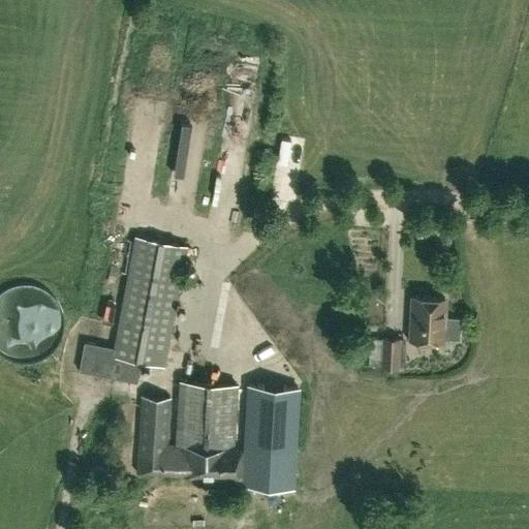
[(437,247),(445,246),(448,242),(448,236),(443,232),(436,234),(432,238),(433,244),(437,247)]
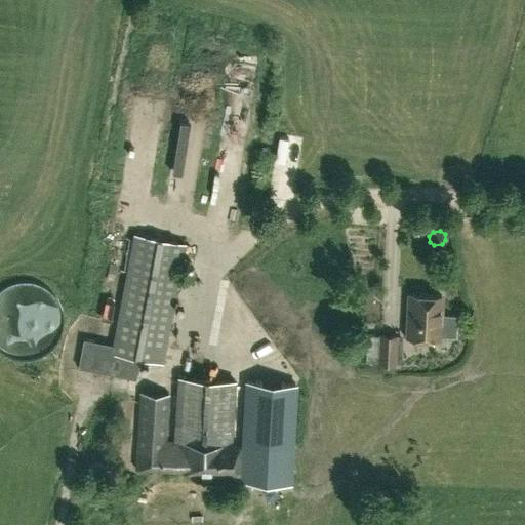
[(112,353),(139,358),(162,363),(186,244),(134,234),(113,345),(112,353)]
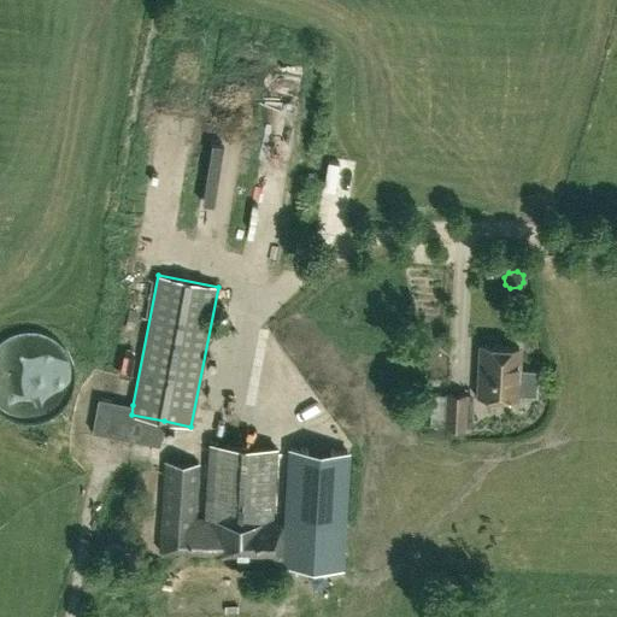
[(517,369),(518,347),(482,345),(479,395),(516,398),(516,393),(536,394),(536,370),(517,369)]
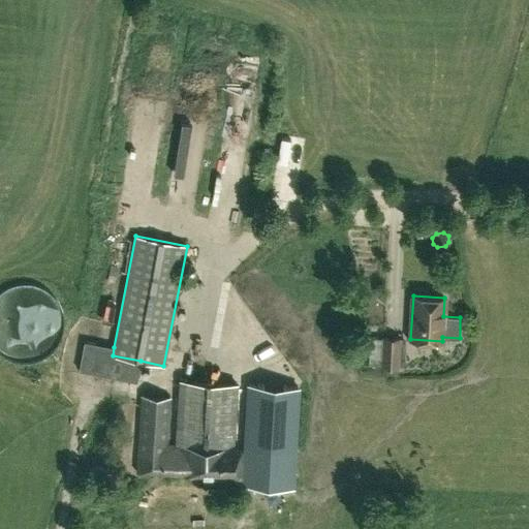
[(397,367),(398,338),(383,337),(382,367),(397,367)]
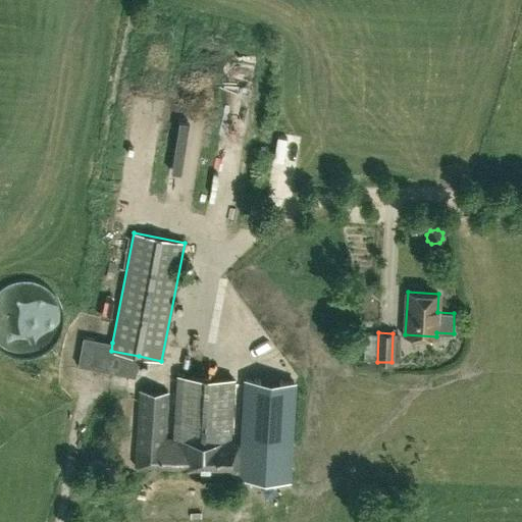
[(111,351),(112,343),(83,336),(77,365),(135,376),(139,356),(111,351)]
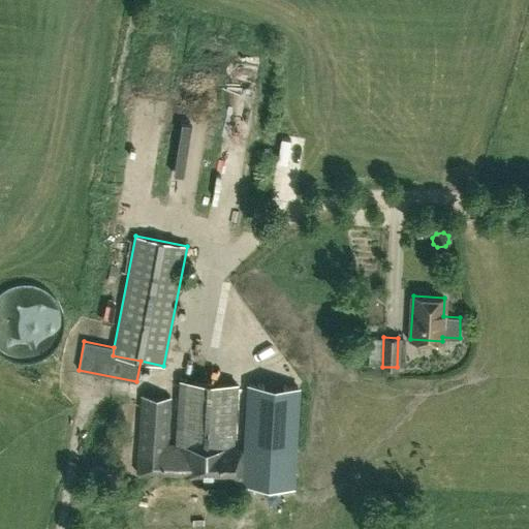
[(135,472),(237,477),(238,448),(235,447),(236,385),(179,380),(177,437),(168,437),(172,398),(139,396),(135,472)]
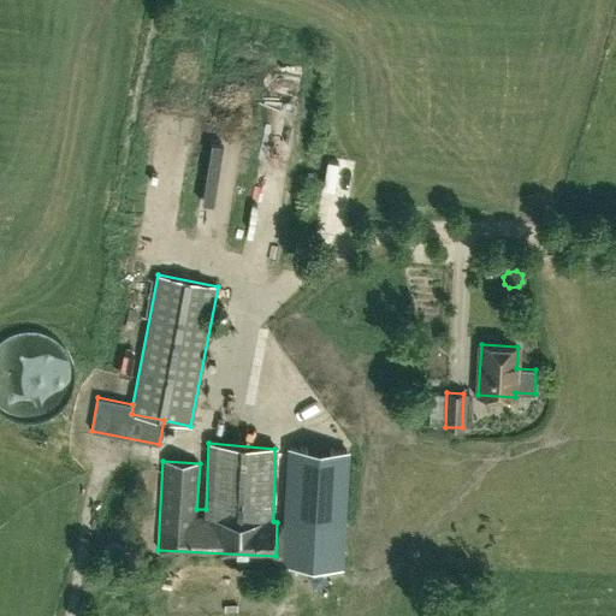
[(288,448),(283,562),(344,566),(349,451),(288,448)]
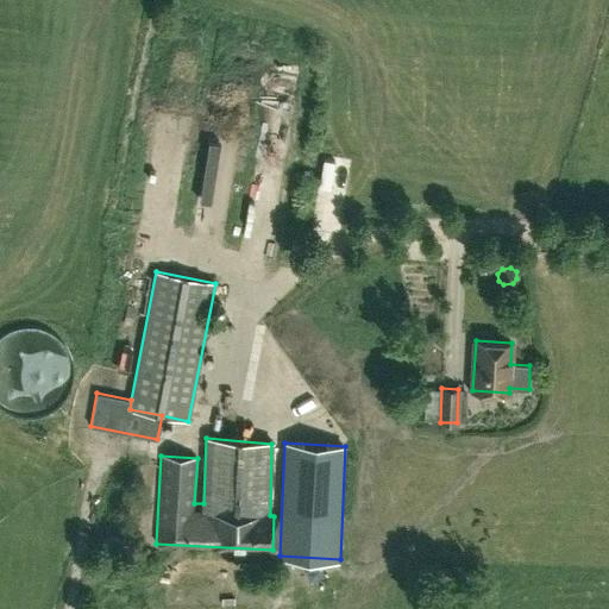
[(108,544),(121,544),(121,529),(108,529),(108,544)]
